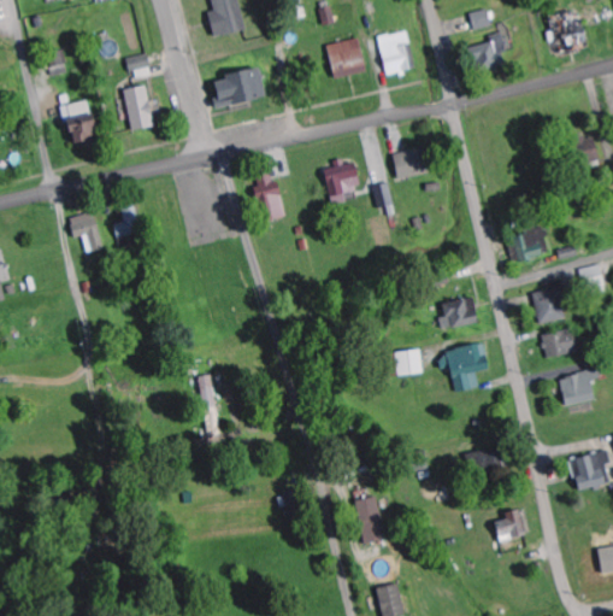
[(245,29),(236,0),(210,0),(213,10),(207,12),(213,37),(245,29)]
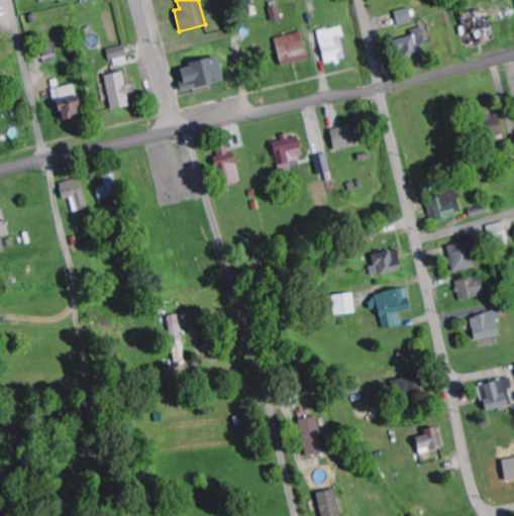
[(411,21),(407,7),(392,11),(396,25),(411,21)]
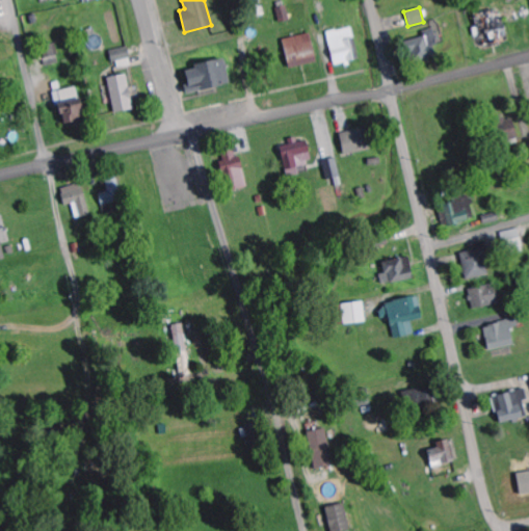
[(358,59),(349,26),(325,31),(334,65),(358,59)]
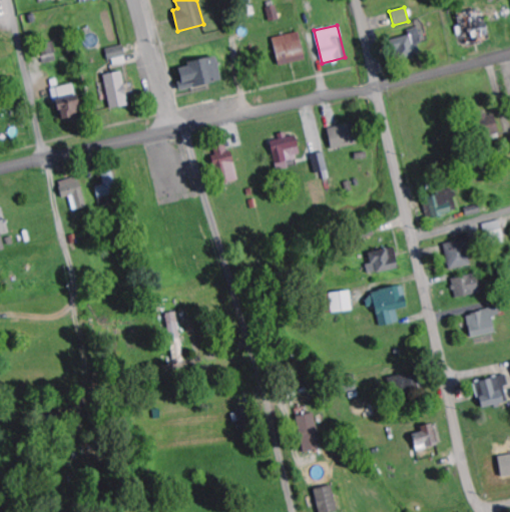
[(392,38),(396,58),(421,54),(415,27),(406,29),(407,35),(392,38)]
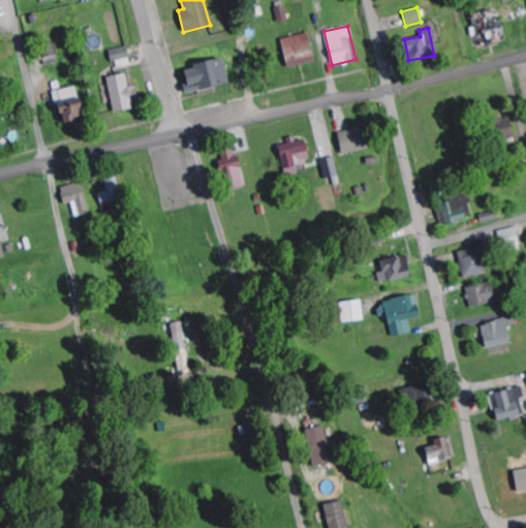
[(286,67),(314,61),(307,32),(280,38),(286,67)]
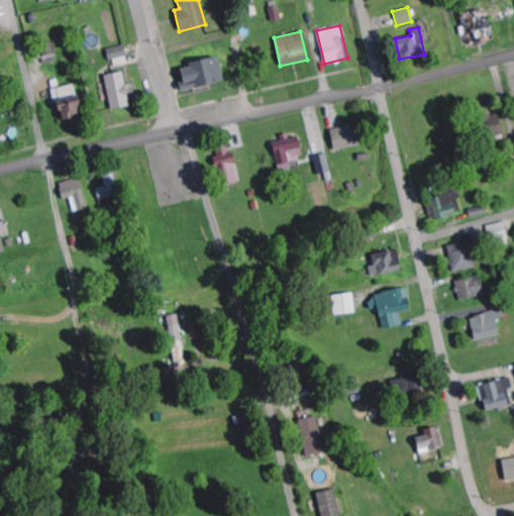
[(30,44),(31,58),(41,56),(41,62),(55,61),(53,41),(30,44)]
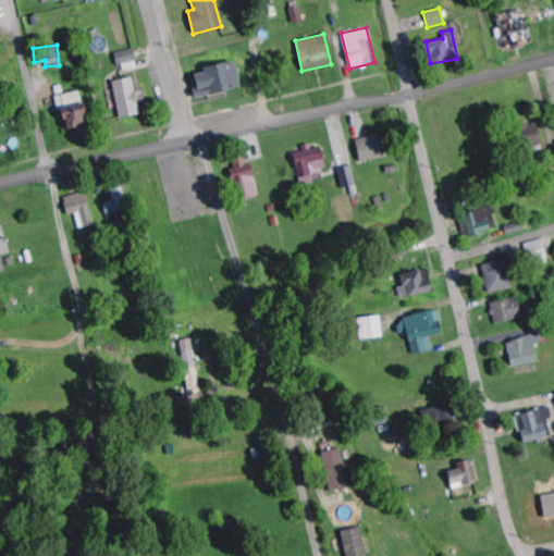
[(113,52),(115,63),(135,60),(133,48),(113,52)]
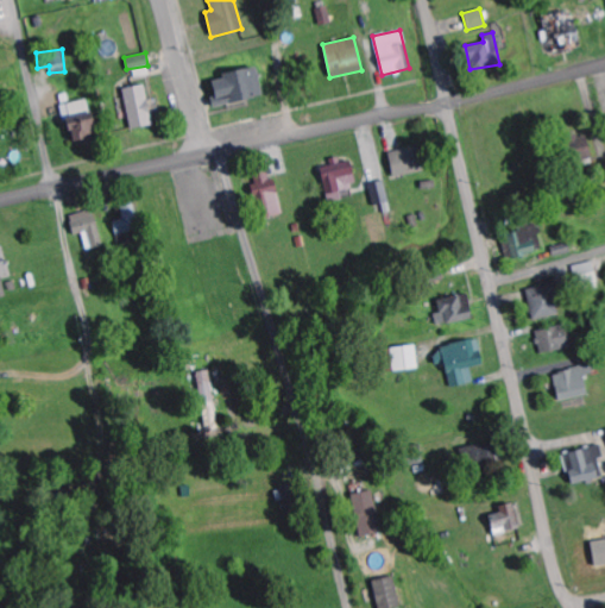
[(209,76),(215,105),(262,96),(256,67),(209,76)]
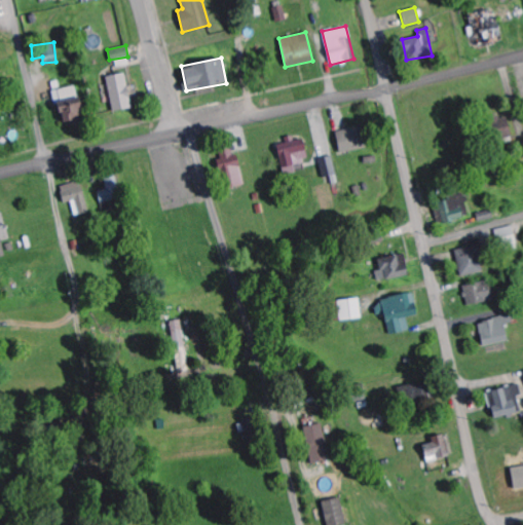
[(106,75),(110,110),(128,108),(125,73),(106,75)]
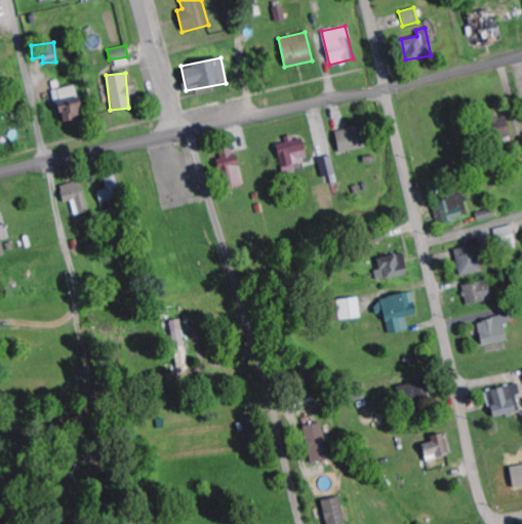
[(62,124),(83,119),(80,101),(57,106),(62,124)]
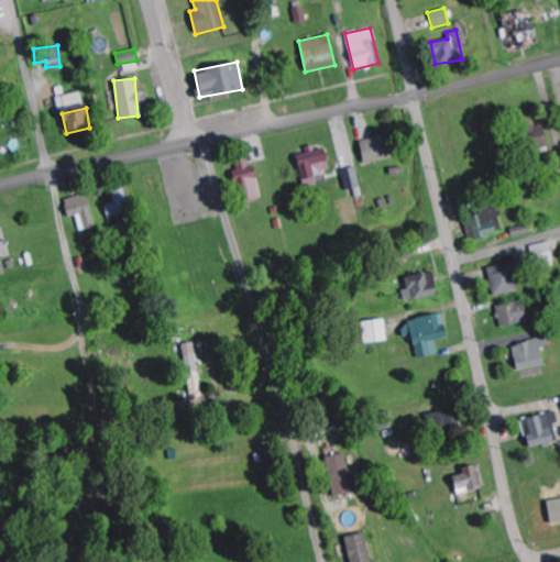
[(548,144),(540,122),(524,128),(531,150),(548,144)]
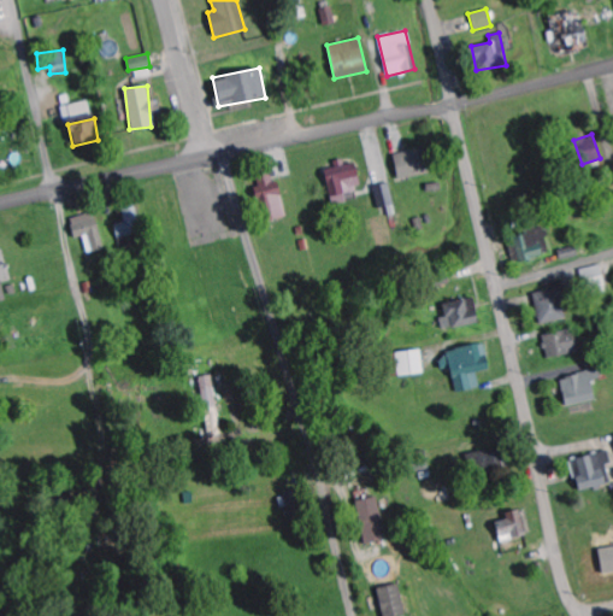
[(398,179),(431,171),(426,146),(393,153),(398,179)]
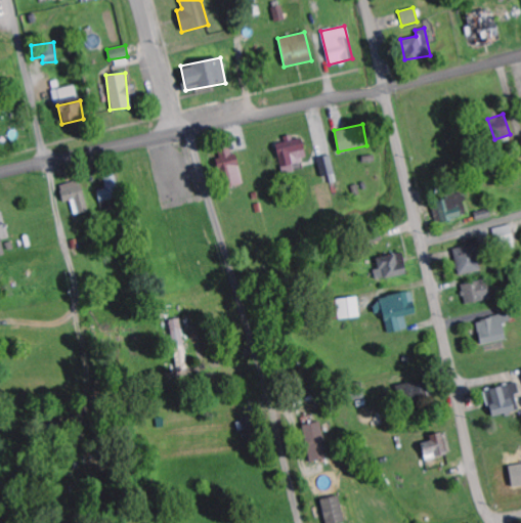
[(281,172),(303,166),(298,150),(304,148),(300,136),(292,138),(291,135),(272,140),(281,172)]
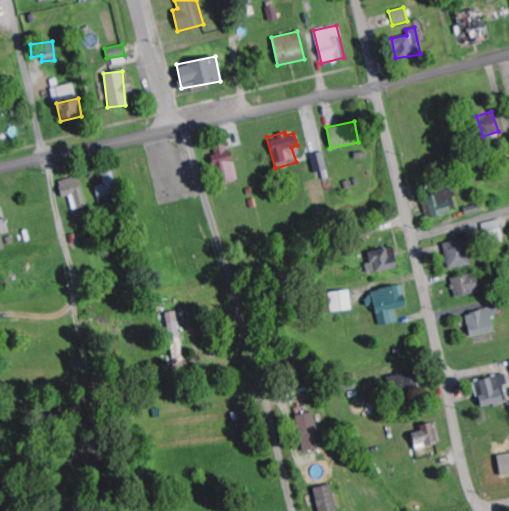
[(238,178),(226,143),(208,149),(219,184),(238,178)]
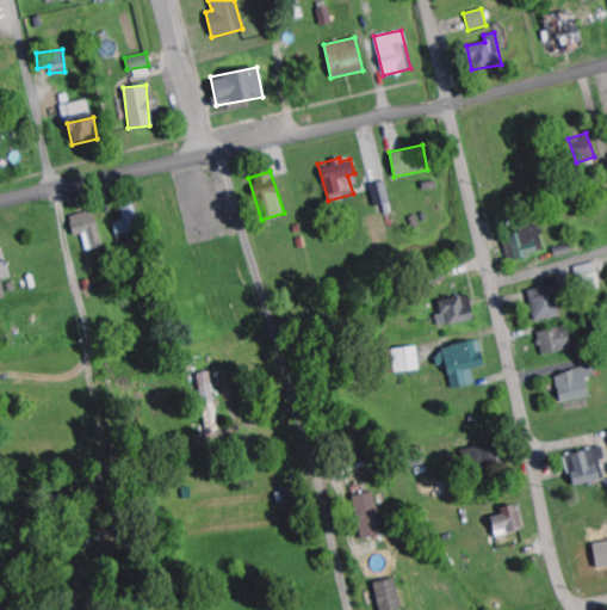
[(369,183),(373,203),(388,201),(383,180),(369,183)]
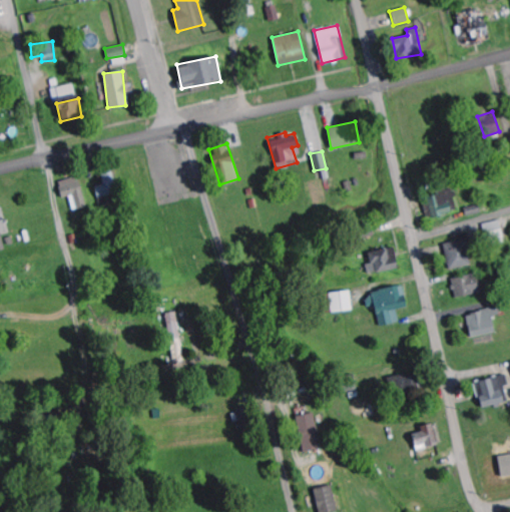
[(100,172),(101,184),(94,185),(95,196),(114,193),(111,171),(100,172)]
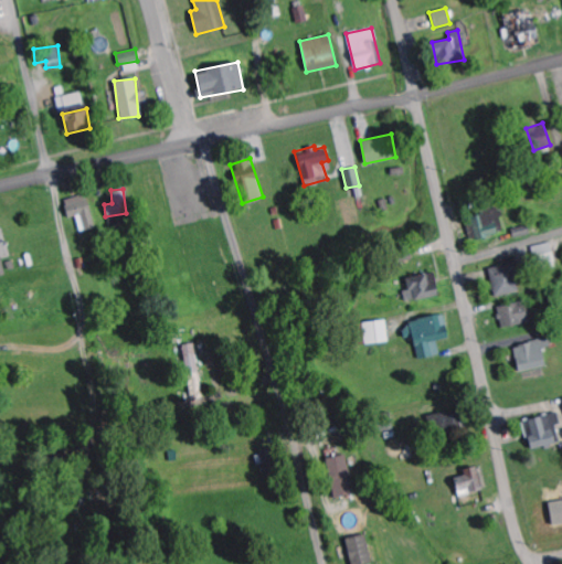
[(93,229),(86,194),(63,198),(66,217),(75,216),(77,231),(93,229)]
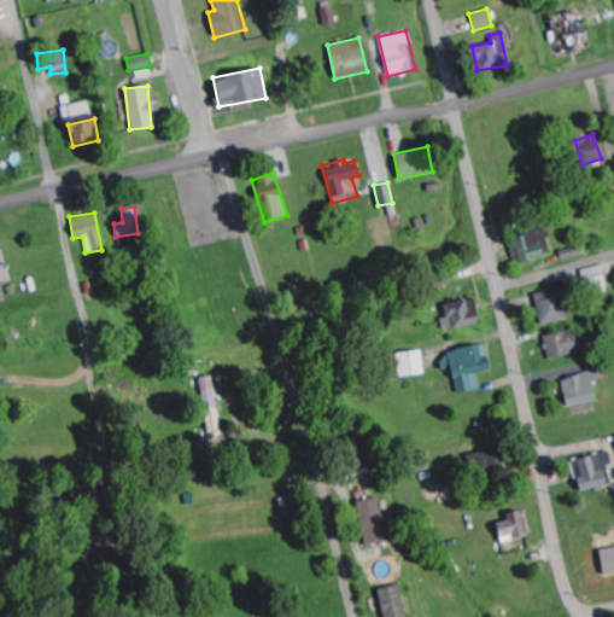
[(422,225),(413,233),(427,250),(437,242),(422,225)]
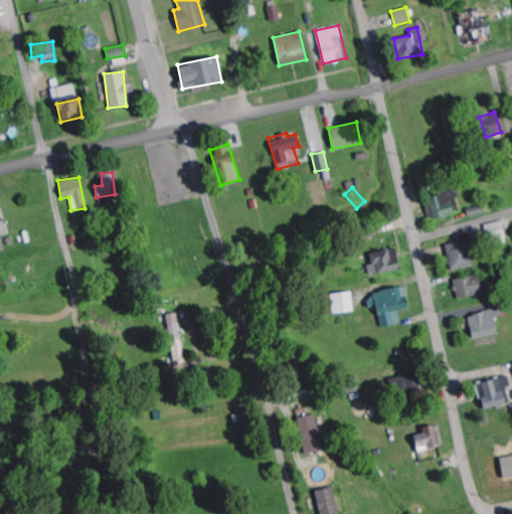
[(429,193),(432,217),(456,214),(453,190),(429,193)]
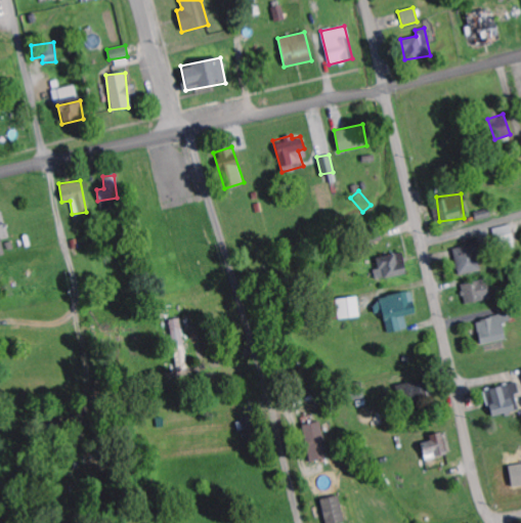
[(494,245),(512,243),(511,225),(493,227),(494,245)]
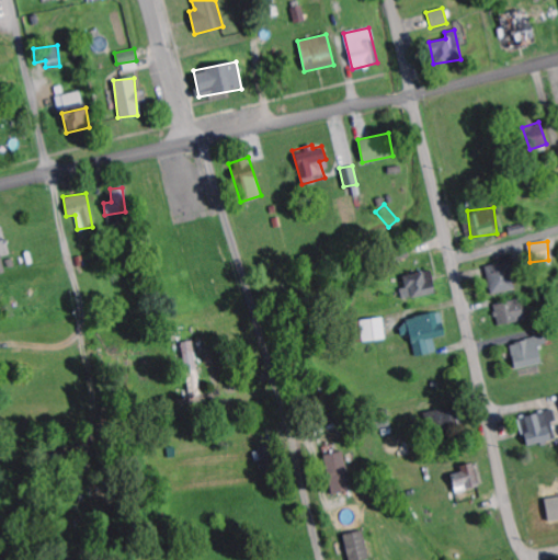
[(496,256),(497,263),(484,266),(491,295),(516,288),(508,254),(496,256)]
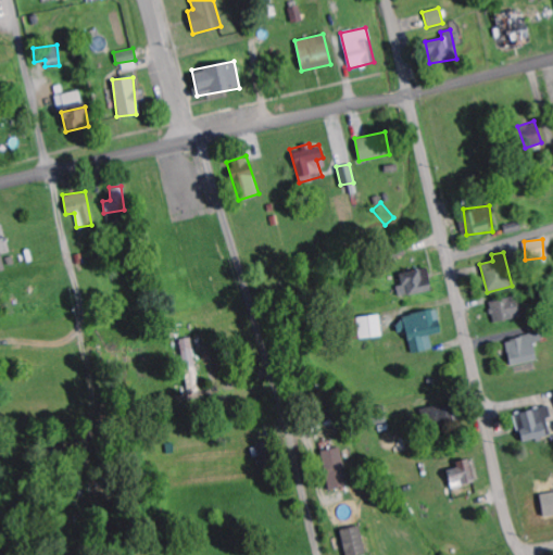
[(399,272),(401,286),(397,286),(398,294),(430,290),(427,268),(399,272)]
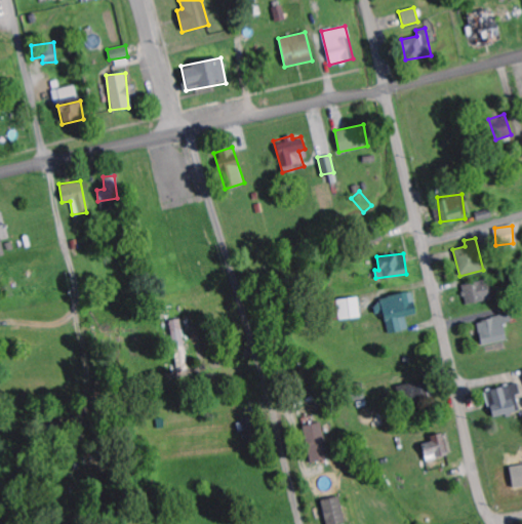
[(492,298),(487,279),(462,285),(466,305),(492,298)]
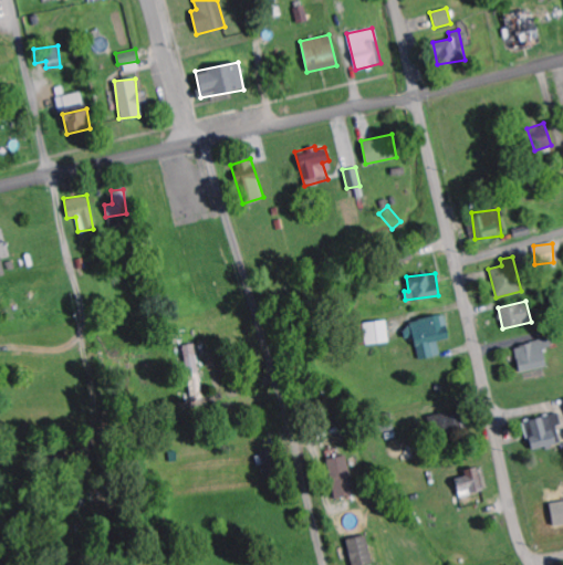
[(418,359),(439,355),(436,342),(449,338),(444,314),(402,324),(405,338),(414,336),(418,359)]
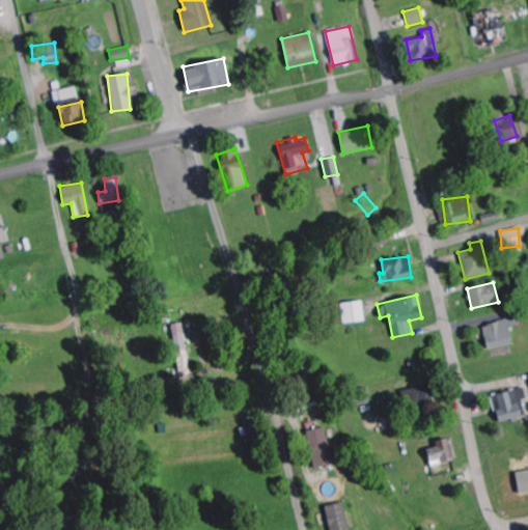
[(339,323),(364,322),(362,301),(338,302),(339,323)]
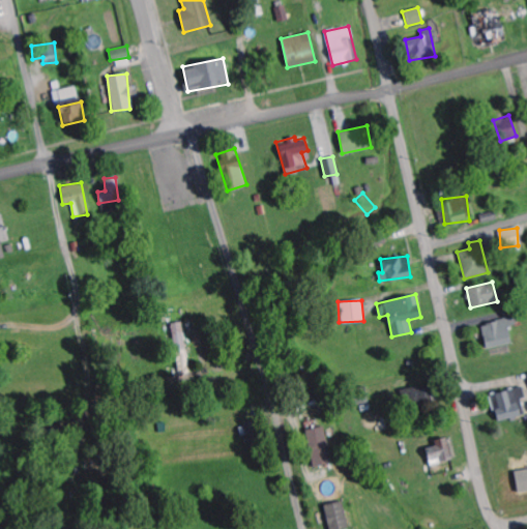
[(511,344),(508,326),(515,325),(514,318),(481,323),(486,349),(511,344)]
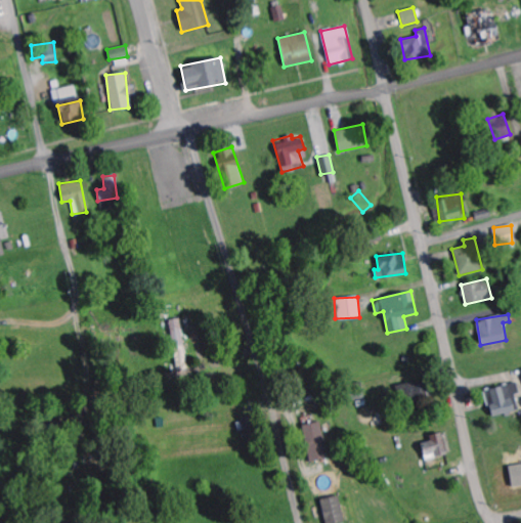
[(399,396),(407,393),(409,402),(430,396),(424,379),(396,387),(399,396)]
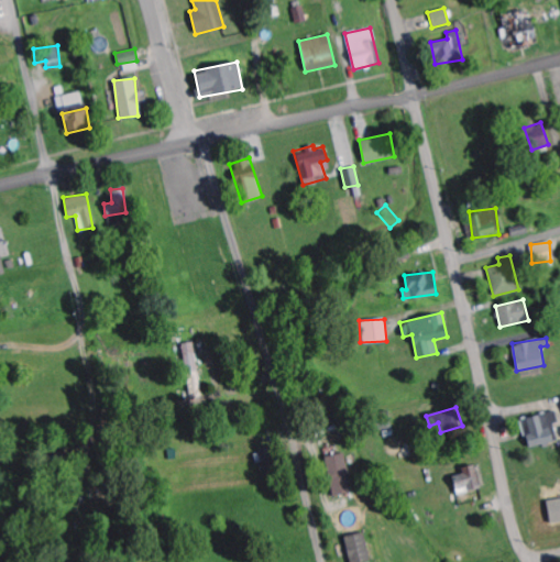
[(527,448),(556,441),(551,423),(557,421),(555,410),(520,419),(527,448)]
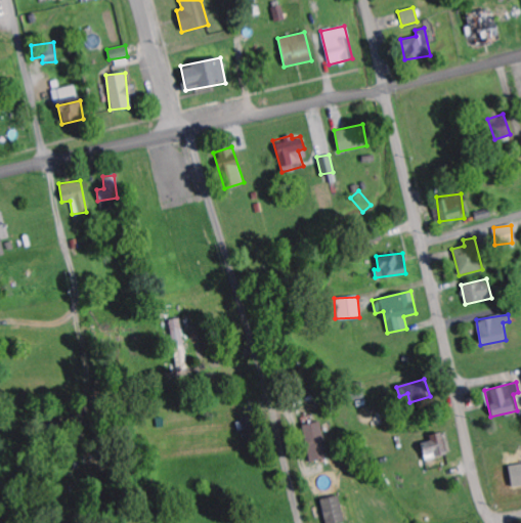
[(308,461),(326,459),(320,422),(303,425),(308,461)]
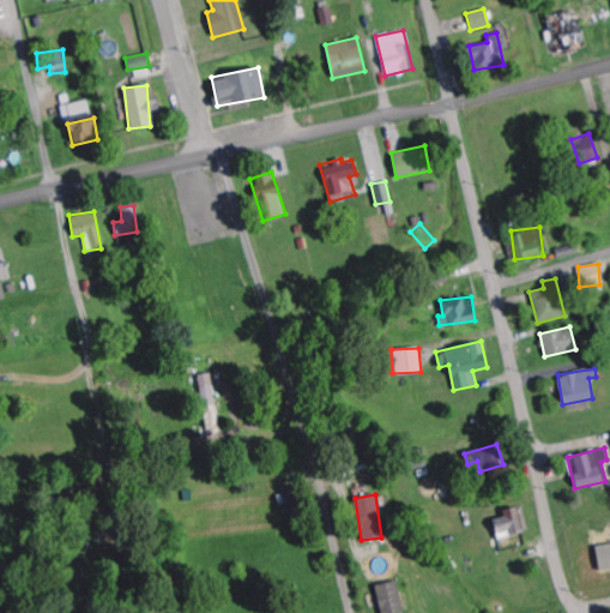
[(502,510),(503,517),(493,520),(496,539),(526,533),(521,506),(502,510)]
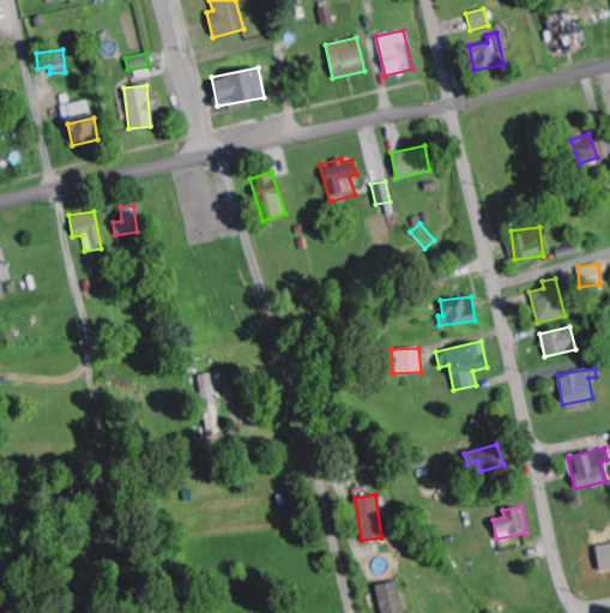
[(399,612),(398,582),(376,583),(378,612),(399,612)]
